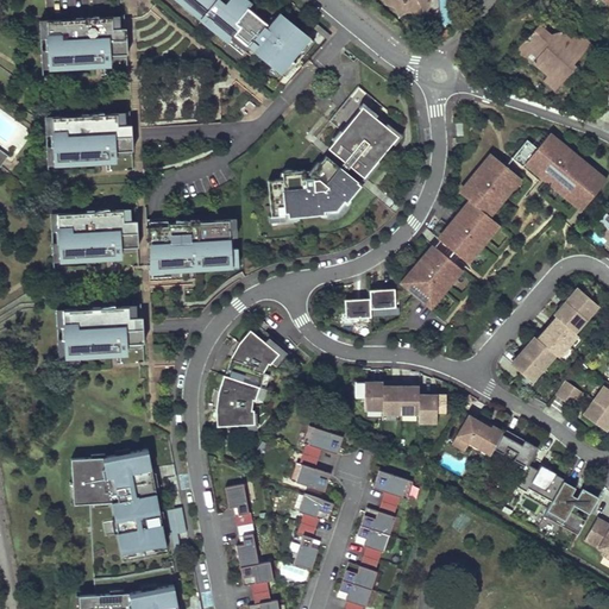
[(176,0),(200,19),(207,26),(231,45),(242,54),(244,51),(248,46),(255,52),(277,71),(289,58),(290,60),(299,50),(296,49),(307,36),(283,17),(277,24),(270,18),(265,23),(246,7),(237,0),(176,0)]
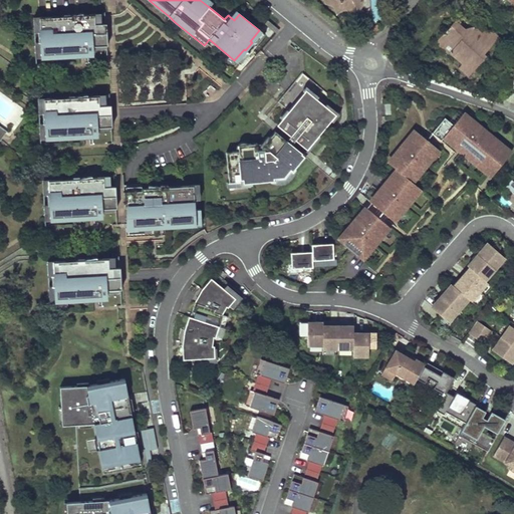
[(331,0),(334,4),(331,5),(335,13),(343,8),(358,12),(361,0),(331,0)]
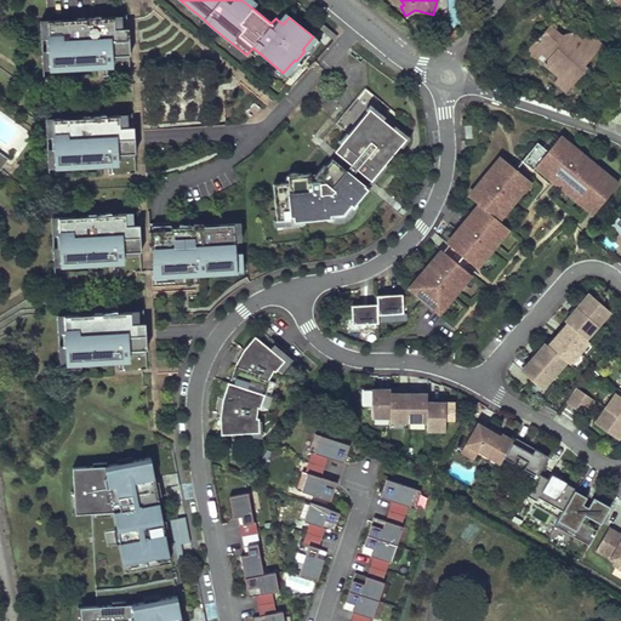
[(126,17),(40,22),(43,68),(72,67),(72,63),(80,63),(80,66),(95,66),(95,62),(102,62),(102,64),(112,64),(112,56),(129,55),(126,17)]
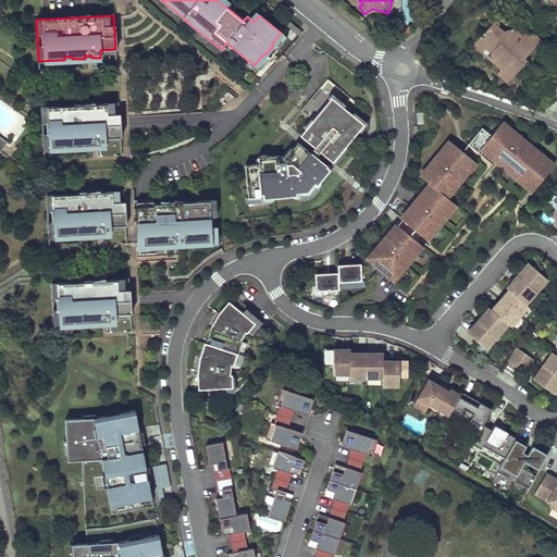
[(183,17),(180,23),(186,28),(189,24),(183,17)]
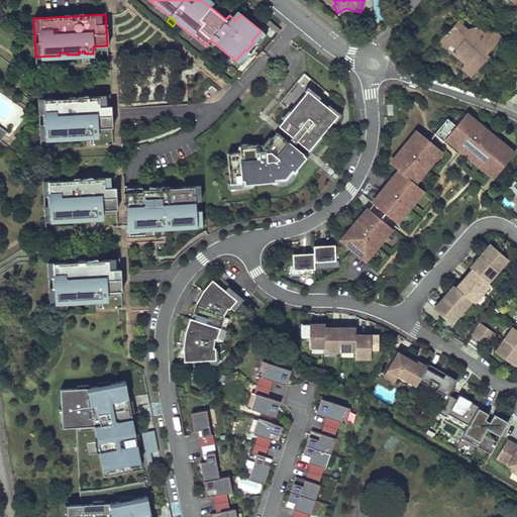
[(278,33),(280,29),(269,20),(266,23),(278,33)]
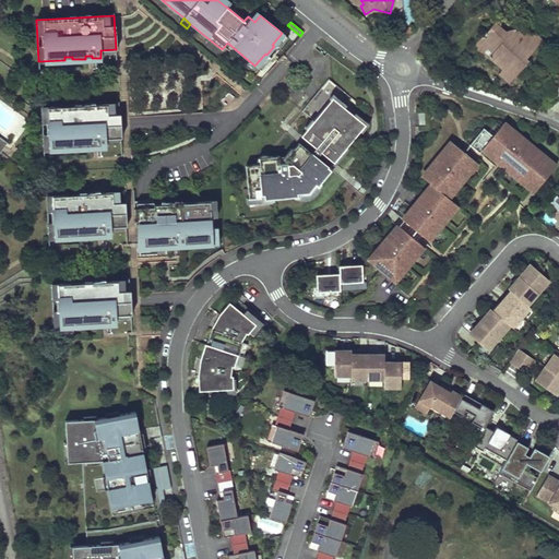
[(494,23),(476,42),(483,49),(485,47),(490,52),(486,57),(500,69),(497,72),(507,82),(526,61),(524,58),(521,56),(525,51),(530,51),(540,40),(533,34),(531,37),(524,31),(514,39),(504,40),(503,33),(494,23)]
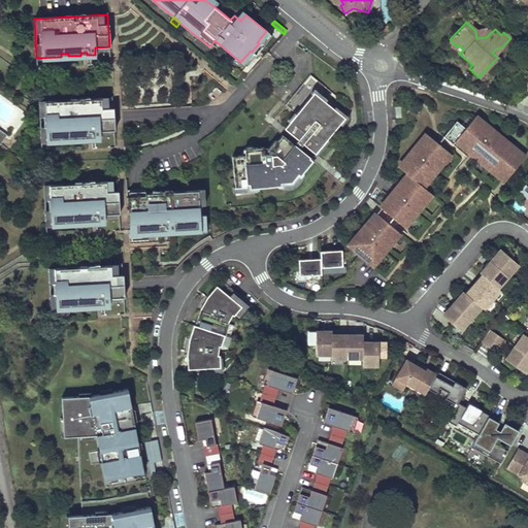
[(475,31),(476,38),(486,37),(495,29),(490,25),(475,31)]
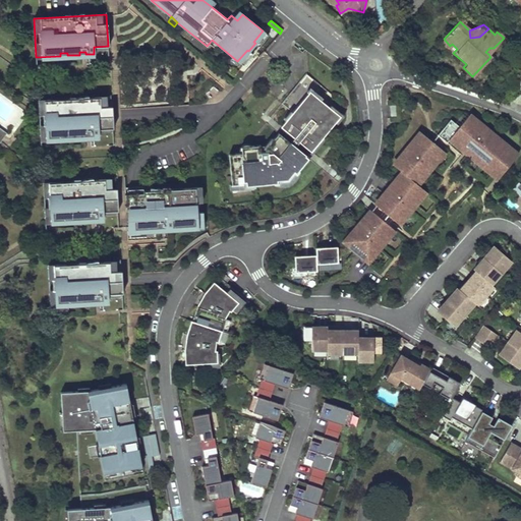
[(247,50),(237,61),(242,65),(268,35),(263,31),(253,42),(255,43),(248,51),(247,50)]
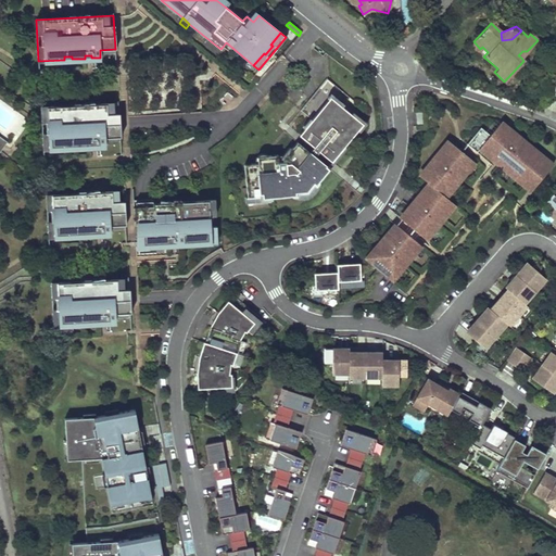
[(207,46),(217,53),(220,49),(211,41),(207,46)]
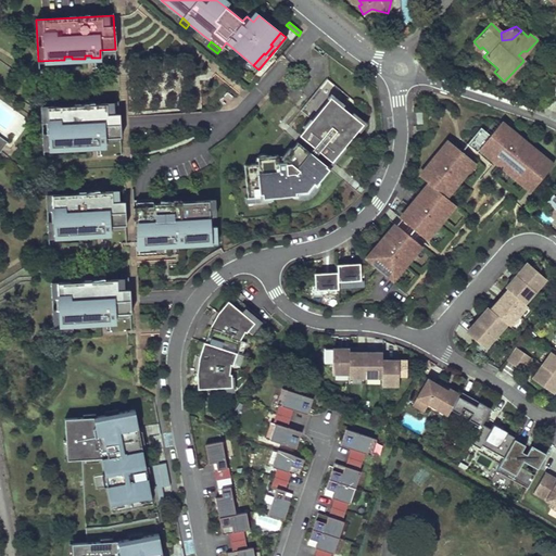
[(474,41),(469,46),(482,58),(483,57),(488,52),(482,47),(480,49),(474,41)]
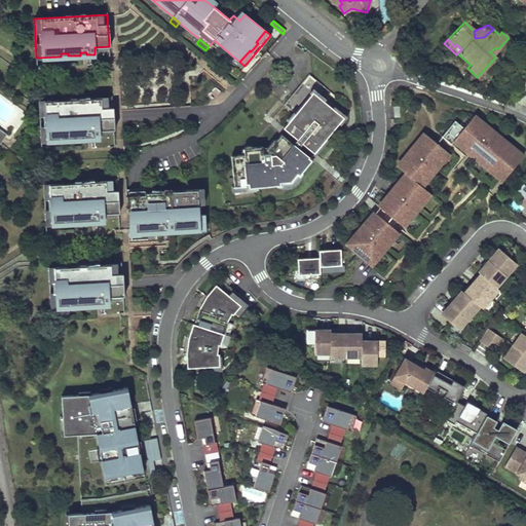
[(214,40),(211,44),(216,49),(220,45),(214,40)]
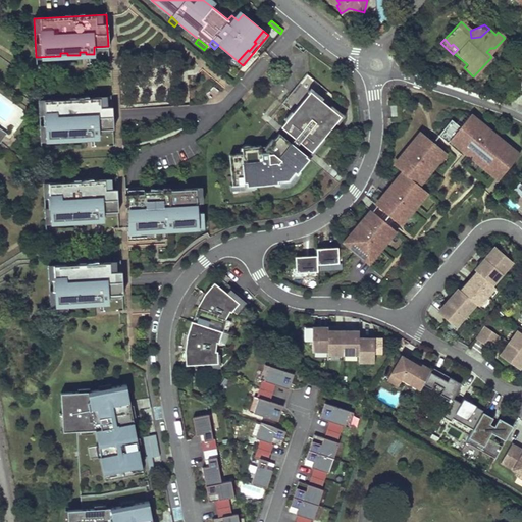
[(295,86),(281,102),(293,111),(280,124),(295,136),(300,141),(311,150),(320,140),(318,138),(321,135),(323,136),(335,121),(340,116),(328,107),(329,106),(327,103),(334,94),(307,71),(295,86)]
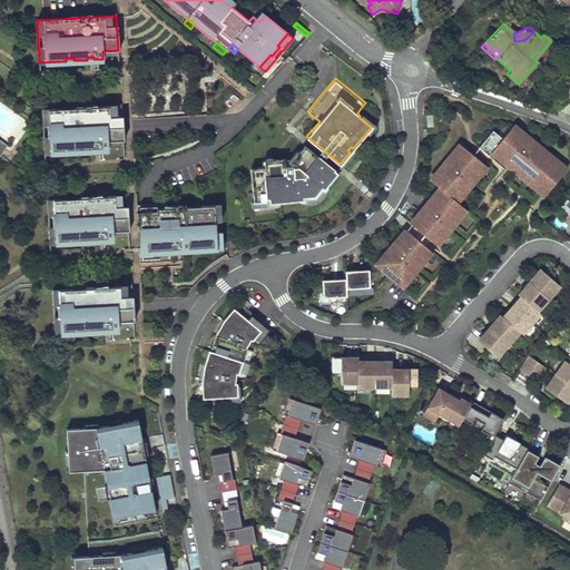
[(120,105),(41,109),(43,153),(71,150),(71,148),(79,147),(79,150),(92,149),(91,147),(98,146),(98,149),(99,149),(99,148),(108,148),(107,140),(123,140),(121,125),(120,105)]
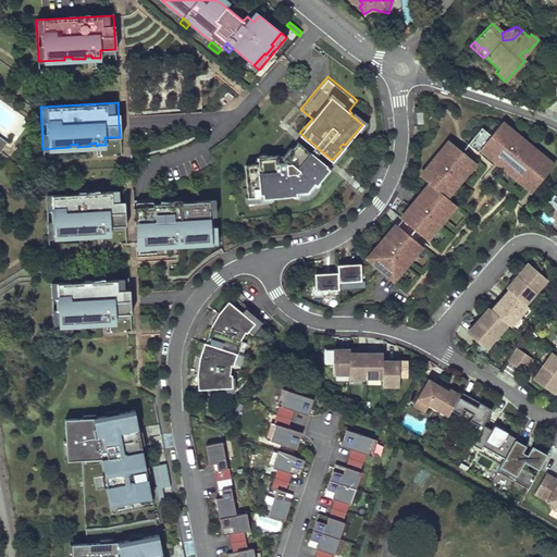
[(351,113),(350,114),(362,124),(358,130),(360,131),(368,122),(354,110),(351,113)]
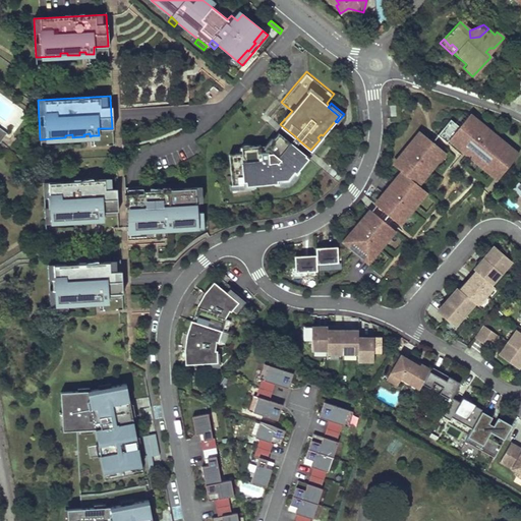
[(450,119),(437,134),(447,142),(448,139),(452,135),(459,141),(458,143),(463,149),(474,134),(479,139),(468,153),(474,158),(476,156),(490,168),(489,170),(496,175),(507,161),(509,163),(518,153),(513,149),(510,150),(489,133),(489,130),(481,123),(478,123),(468,115),(458,126),(450,119)]
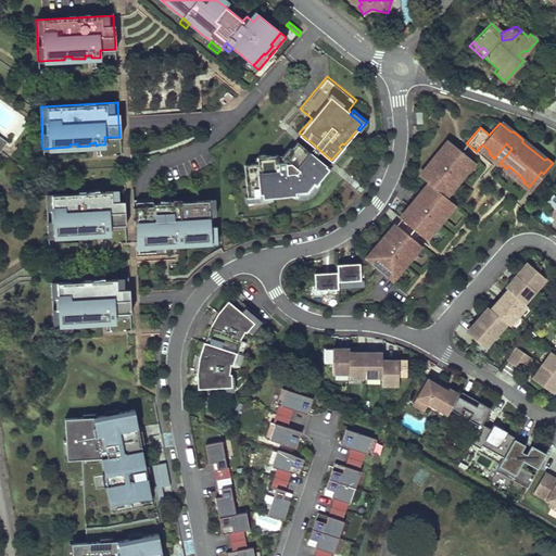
[(277,152),(256,154),(257,161),(243,162),(247,194),(262,193),(262,197),(272,196),(291,193),(295,193),(295,190),(306,189),(314,181),(316,184),(318,179),(325,172),(323,171),(327,165),(315,154),(310,150),(297,140),(288,151),(290,152),(286,159),(278,159),(277,152)]
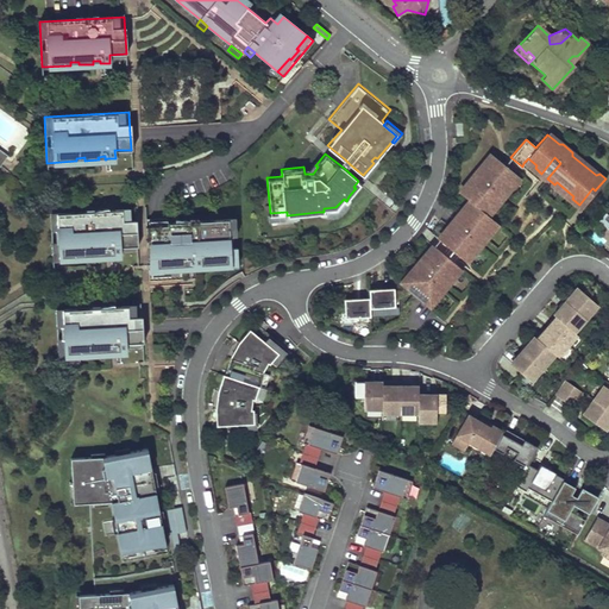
[(441,236),(439,239),(463,259),(470,250),(472,251),(478,245),(462,231),(466,225),(483,239),(488,232),(487,230),(494,221),(489,217),(484,213),(491,203),(494,205),(500,198),(483,184),(489,179),(504,192),(510,186),(508,183),(515,174),(493,155),(482,167),(478,167),(470,176),(470,181),(460,193),(470,201),(460,213),(458,212),(446,226),(449,227),(441,236)]
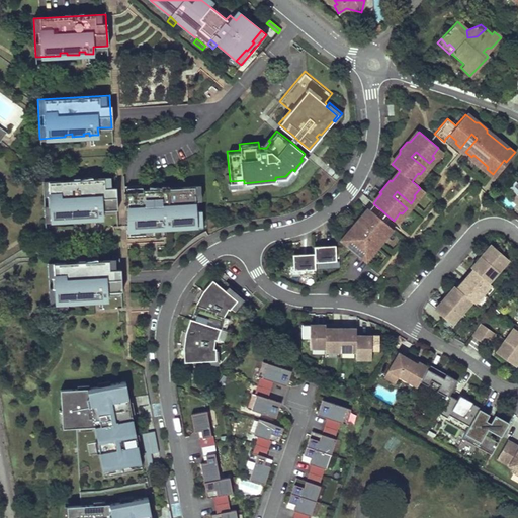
[(445,139),(494,178),(506,162),(504,160),(493,174),(487,169),(488,167),(473,155),(471,157),(465,152),(477,139),(471,134),(460,148),(455,143),(456,141),(449,135),(445,139)]
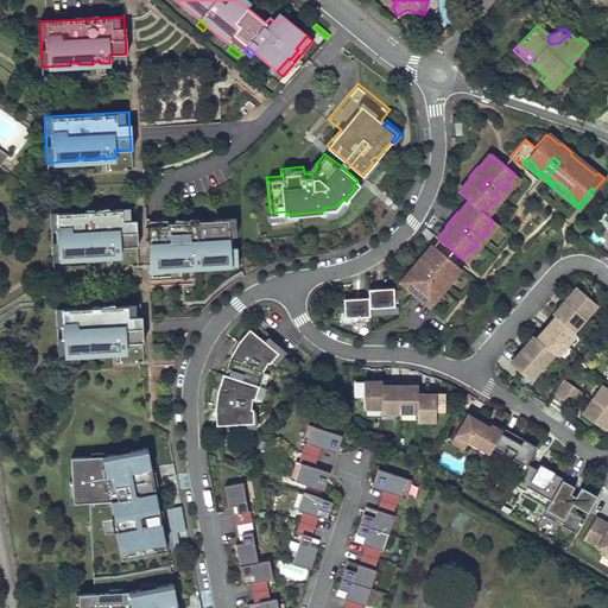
[(343,158),(339,164),(344,169),(349,164),(343,158)]
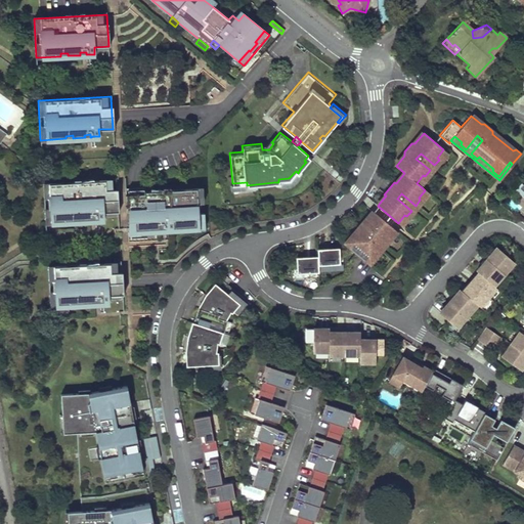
[(417,183),(421,186),(447,154),(443,149),(437,158),(439,160),(434,165),(421,154),(416,159),(430,170),(425,176),(423,175),(417,183)]
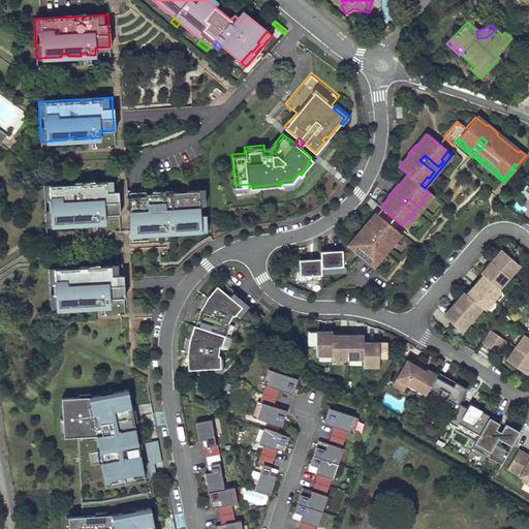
[(299,173),(291,180),(281,181),(281,184),(277,184),(280,186),(282,187),(285,187),(287,188),(289,187),(292,187),(294,186),(297,184),(299,183),(301,181),(302,179),(303,176),(303,174),(303,170),(301,175),(299,173)]
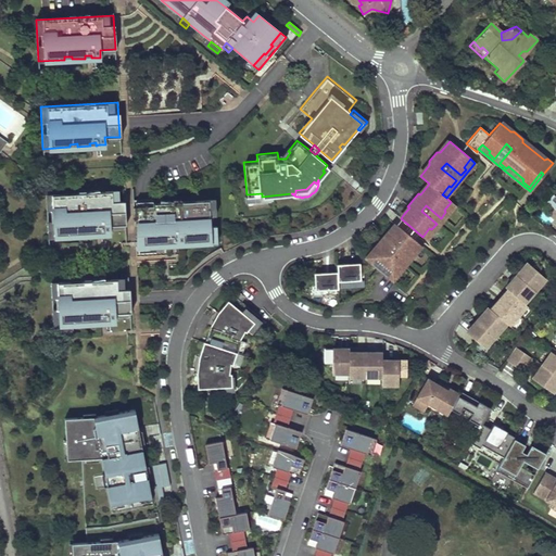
[(123,190),(46,194),(48,237),(74,235),(74,232),(81,231),(81,235),(95,234),(95,231),(100,230),(100,234),(101,234),(101,232),(110,232),(109,225),(124,225),(123,190)]
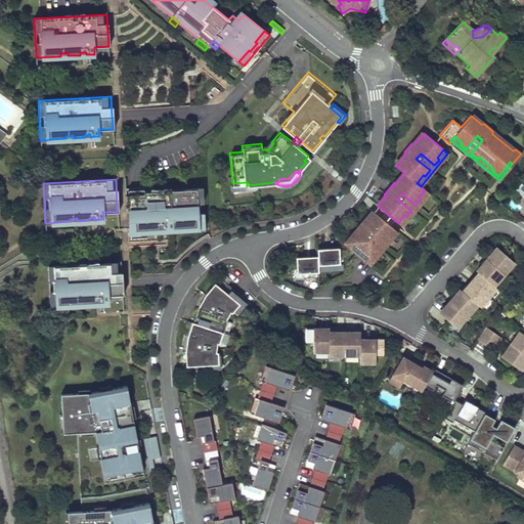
[(128,211),(127,231),(159,230),(158,227),(164,227),(164,229),(199,227),(198,213),(200,213),(199,203),(203,203),(202,188),(143,191),(143,187),(135,187),(125,188),(126,211),(128,211)]
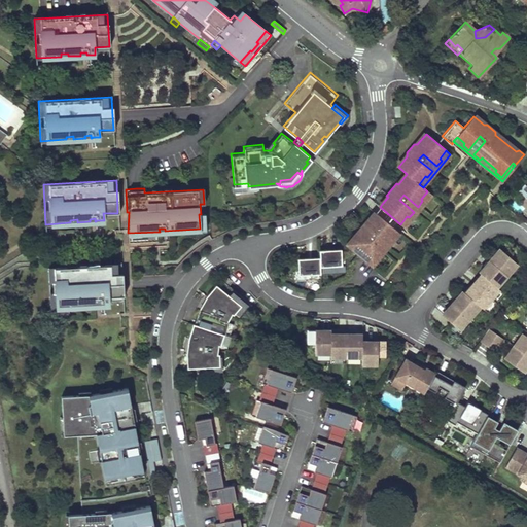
[(400,224),(403,227),(431,195),(427,191),(421,199),(422,201),(418,207),(403,195),(399,200),(414,212),(409,217),(407,216),(400,224)]
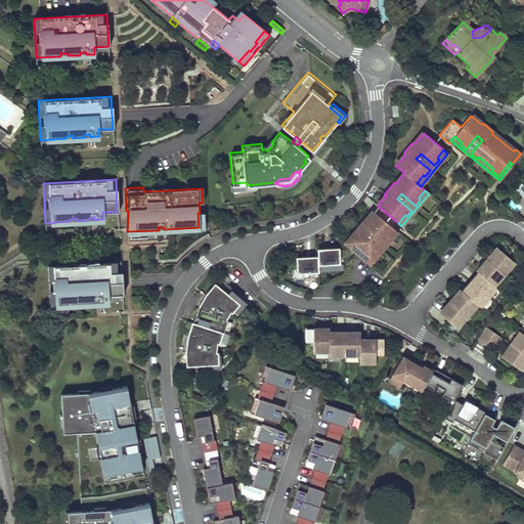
[(354,233),(346,245),(365,261),(373,253),(375,255),(380,249),(365,237),(369,232),(384,244),(388,237),(387,236),(393,228),(373,212),(364,222),(360,222),(354,230),(354,233)]
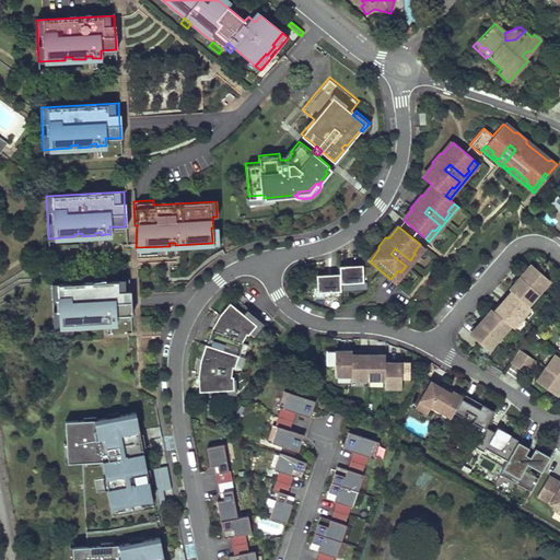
[(391,279),(395,282),(409,266),(424,247),(420,244),(413,253),(415,254),(410,260),(395,248),(391,254),(406,266),(400,272),(398,270),(391,279)]
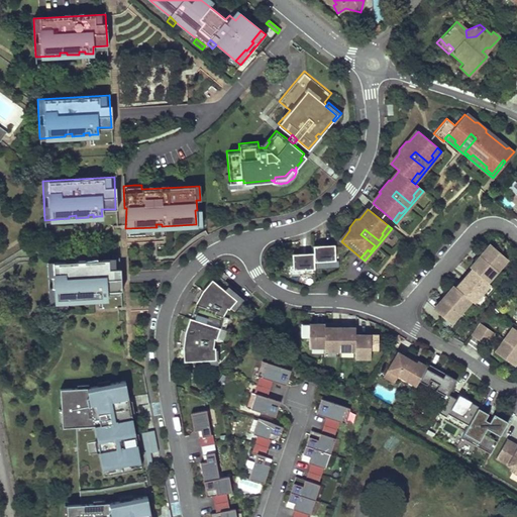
[(484,248),(479,254),(481,256),(491,244),(489,242),(484,248)]
